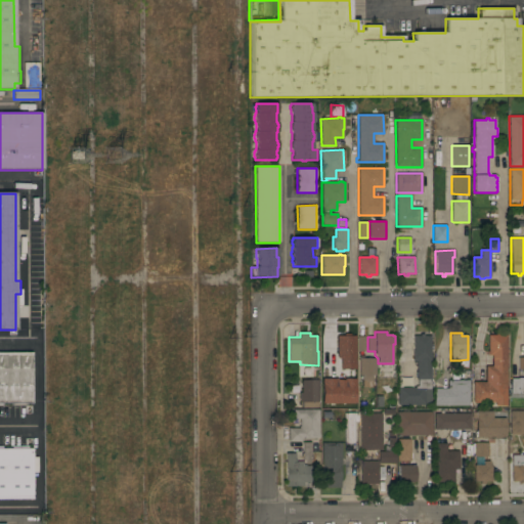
[(431,382),(432,382),(432,389),(431,389),(431,405),(398,405),(398,388),(417,387),(417,361),(413,361),(412,336),(420,336),(420,334),(424,334),(424,336),(430,336),(431,382)]
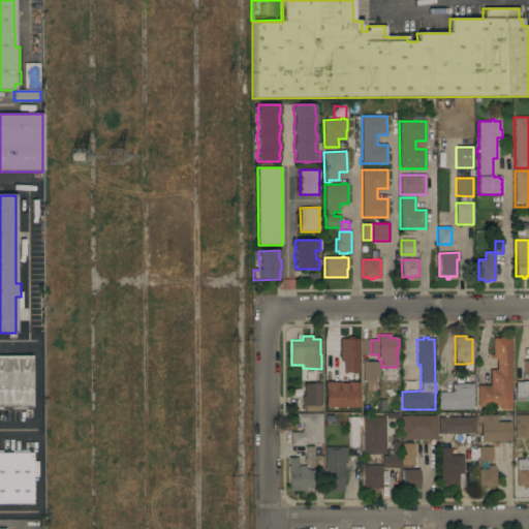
[(510,353),(512,353),(512,354),(510,354),(511,409),(499,409),(499,406),(477,406),(477,385),(490,385),(490,370),(496,370),(496,359),(492,359),(492,338),(500,338),(500,337),(503,337),(503,338),(510,338),(510,353)]
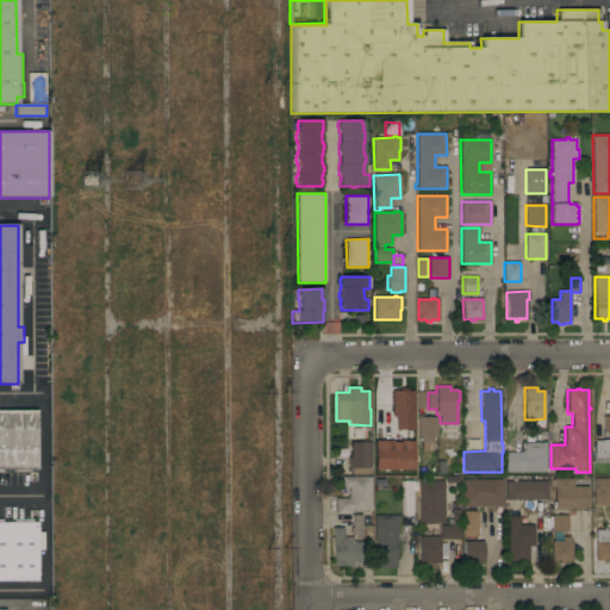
[(393,391),(412,391),(414,414),(393,414),(393,391)]
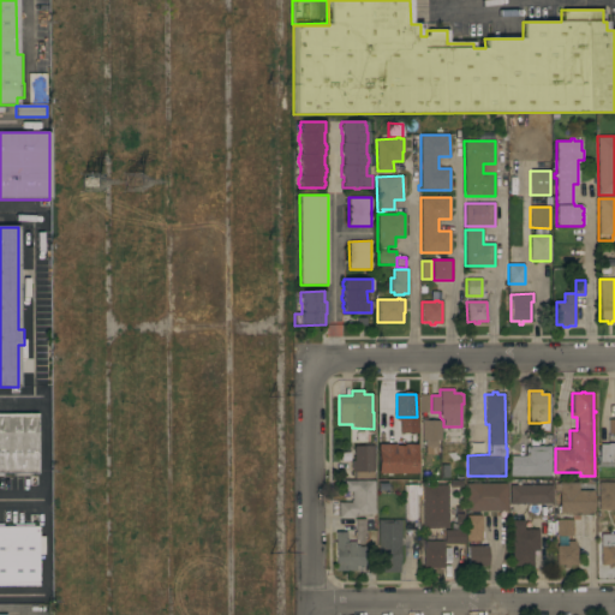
[(418,394),(427,394),(428,412),(419,412),(418,394)]
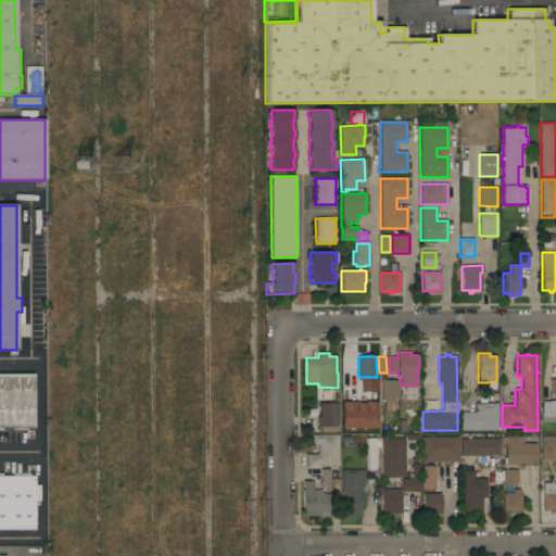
[(0,374),(34,374),(34,428),(0,428),(0,374)]
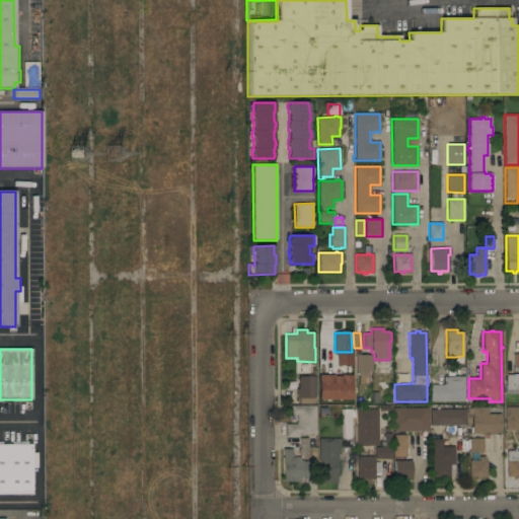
[(368,372),(368,384),(359,384),(359,372),(356,372),(356,356),(356,352),(360,352),(360,355),(372,355),(372,372),(368,372)]
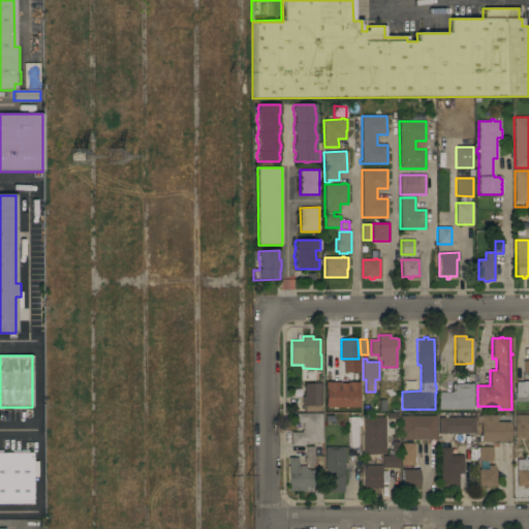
[(332,361),(341,361),(341,386),(332,386),(332,361)]
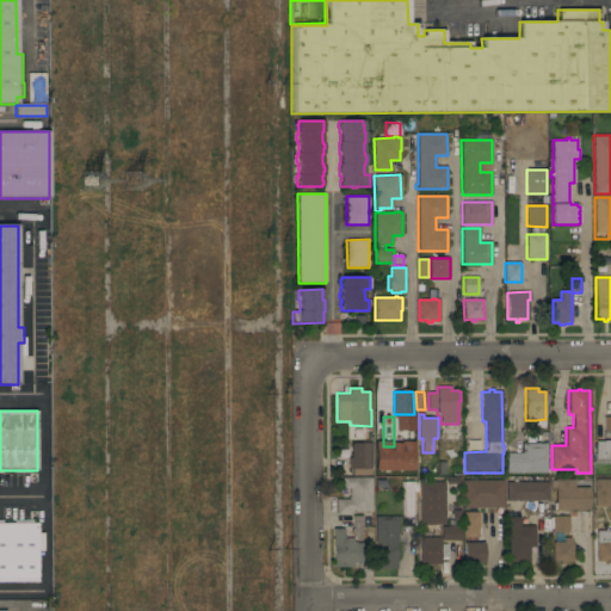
[(506,454),(523,454),(523,444),(534,444),(534,436),(548,434),(548,444),(547,444),(547,473),(506,473),(506,454)]
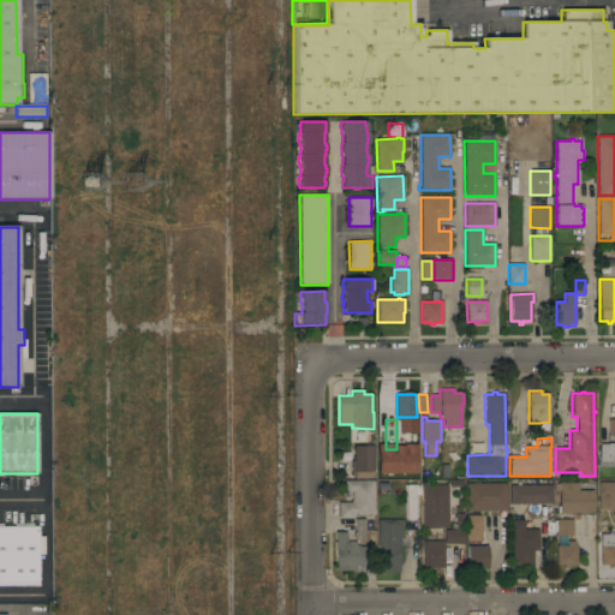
[(614,443),(614,467),(598,467),(598,461),(599,461),(599,445),(608,445),(608,443),(614,443)]
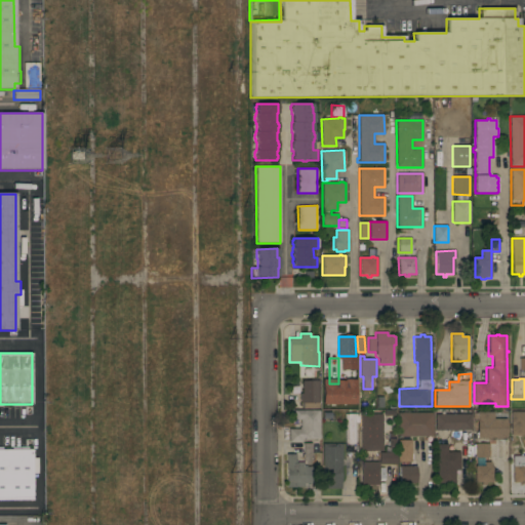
[(321,404),(355,404),(355,379),(321,379),(321,404)]
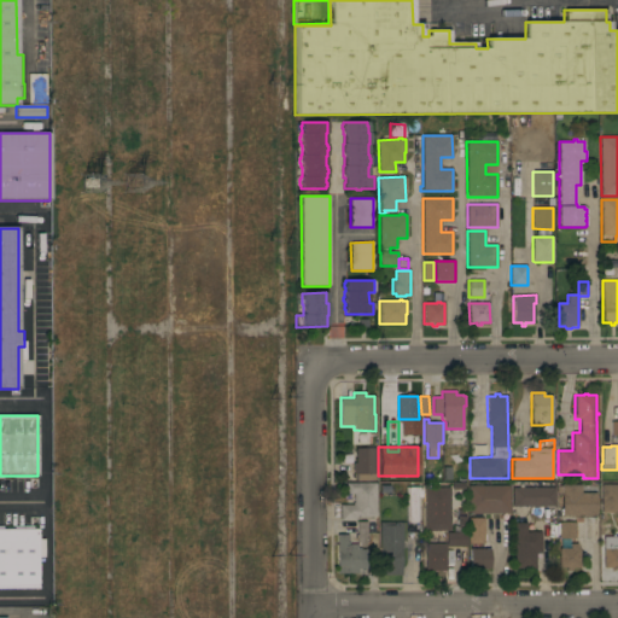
[(375,474),(374,474),(374,481),(356,481),(356,474),(355,474),(353,471),(353,464),(355,464),(355,449),(374,448),(375,474)]
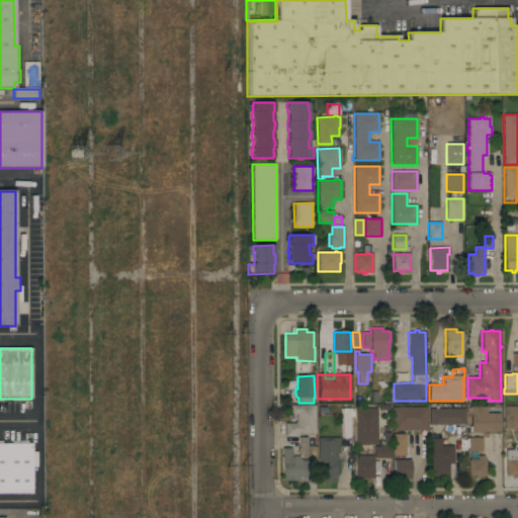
[(370,394),(380,394),(380,404),(370,404),(370,394)]
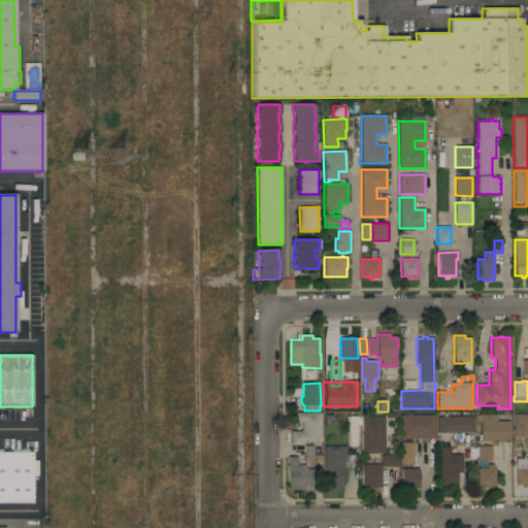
[(321,441),(304,441),(304,444),(290,446),(290,432),(301,432),(301,429),(302,429),(302,422),(295,422),(295,413),(321,413),(321,441)]
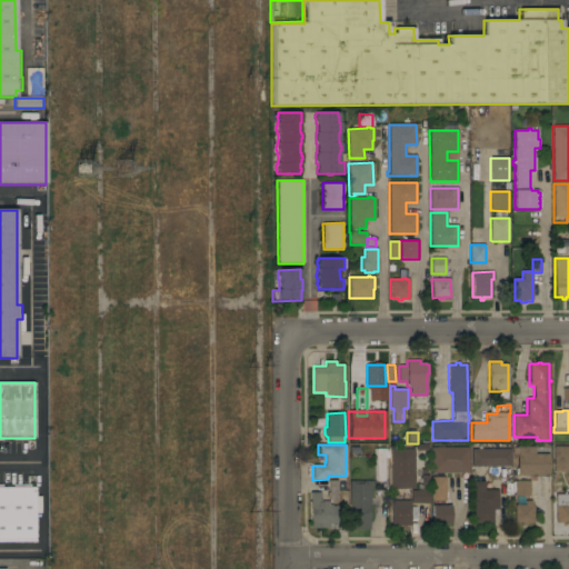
[(518,476),(517,455),(512,455),(512,448),(517,448),(517,447),(536,446),(536,453),(549,452),(549,475),(518,476)]
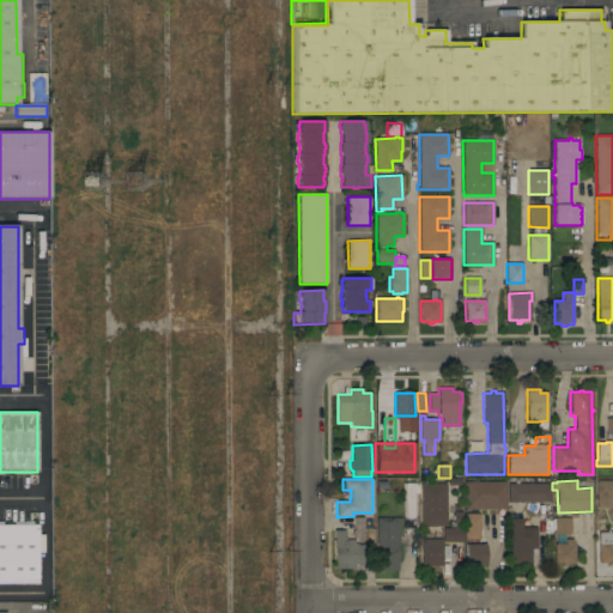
[(612,480),(612,509),(596,509),(596,480),(612,480)]
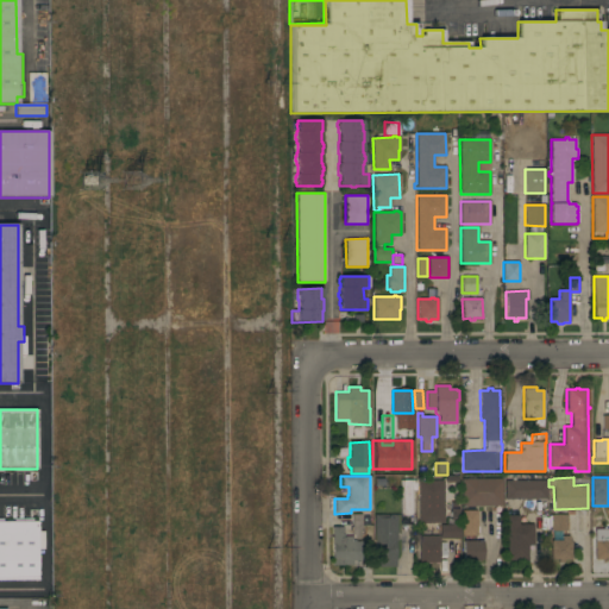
[(502,478),(502,507),(462,507),(462,479),(502,478)]
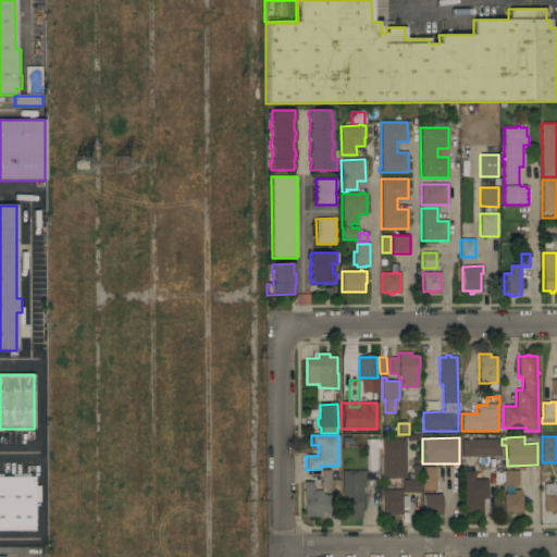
[(380,440),(381,449),(378,449),(378,471),(367,471),(366,440),(380,440)]
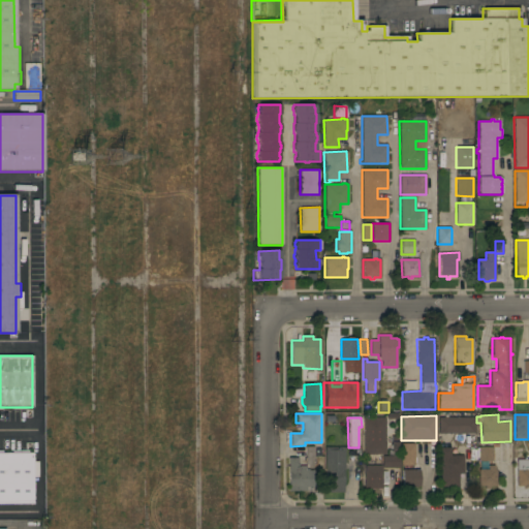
[(385,417),(385,455),(364,455),(363,417),(385,417)]
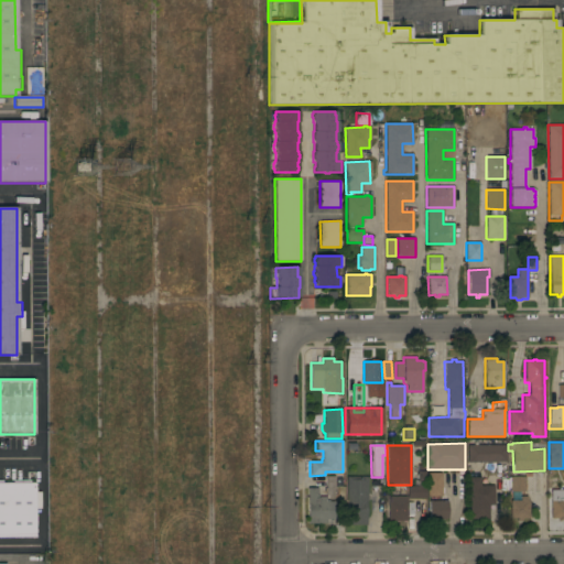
[(506,445),(506,462),(467,462),(467,445),(506,445)]
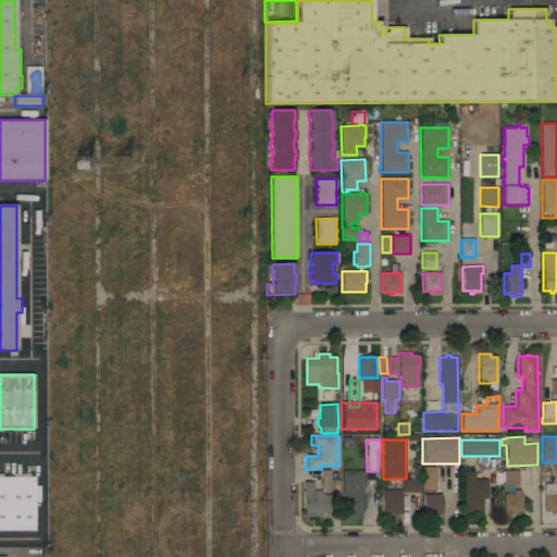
[(436,490),(422,491),(422,467),(436,467),(436,490)]
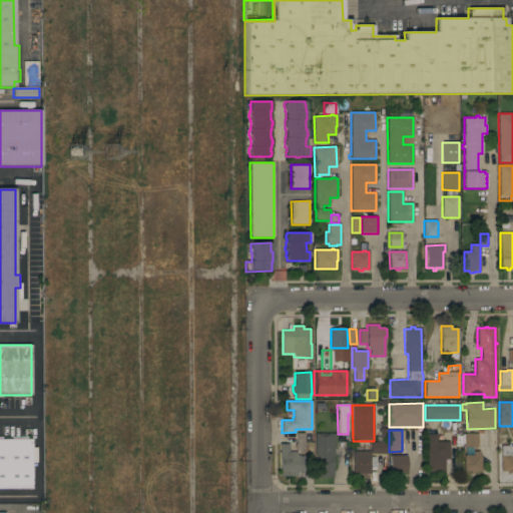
[(305,433),(305,451),(296,451),(296,448),(295,448),(295,444),(297,444),(296,433),(305,433)]
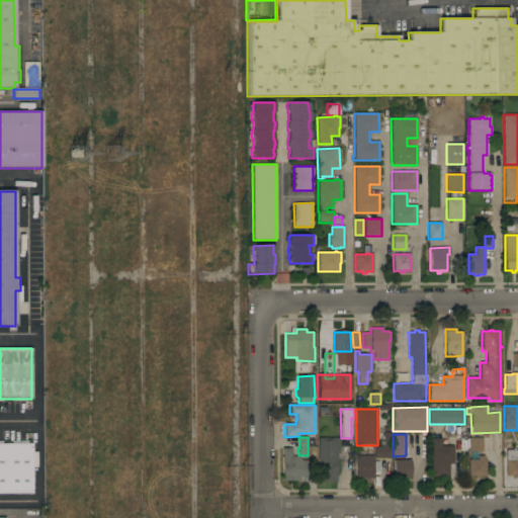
[(337,438),(338,460),(336,460),(336,483),(320,483),(319,460),(318,460),(318,438),(337,438)]
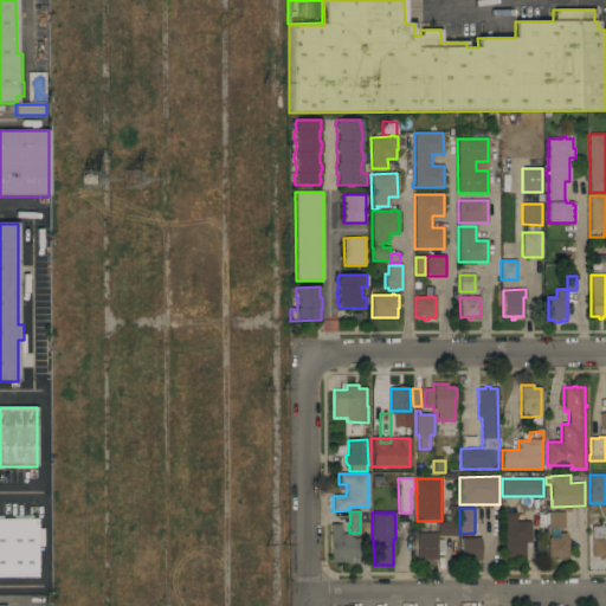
[(530,542),(524,542),(524,558),(504,558),(504,513),(521,513),(528,517),(530,522),(530,542)]
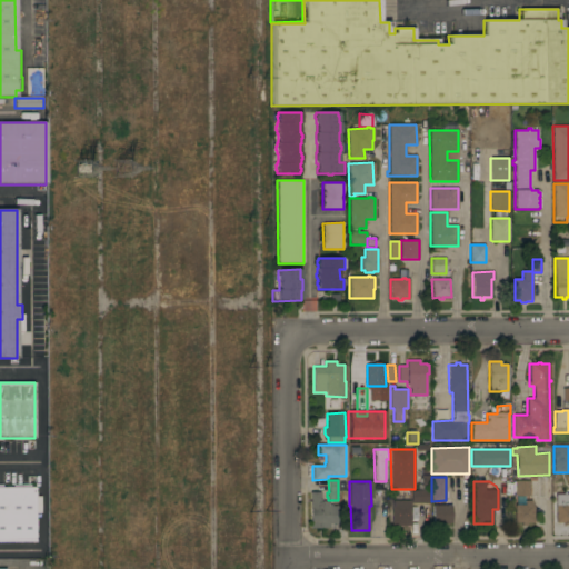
[(530,481),(530,496),(515,496),(515,481),(530,481)]
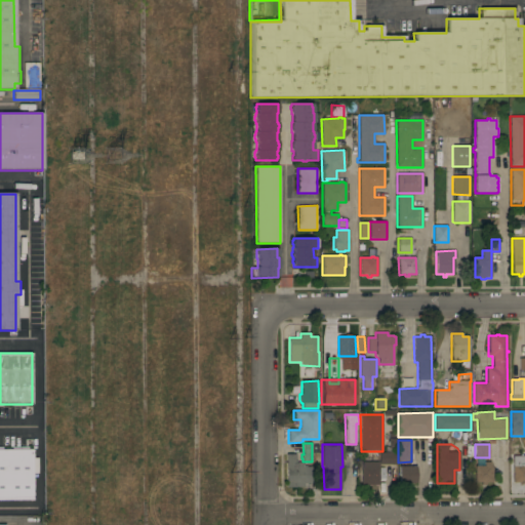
[(0,500),(0,449),(31,449),(32,500),(0,500)]
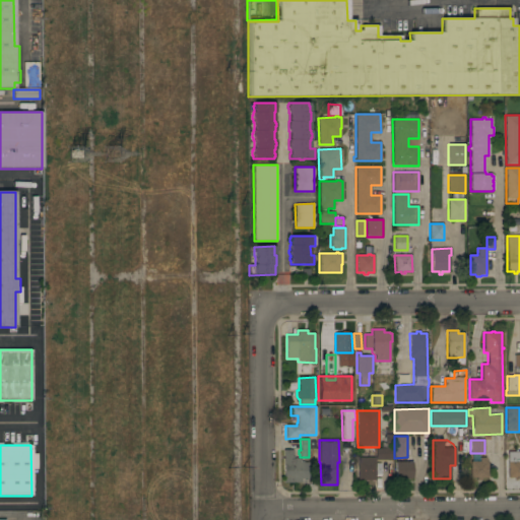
[(392,449),(393,460),(375,460),(375,449),(392,449)]
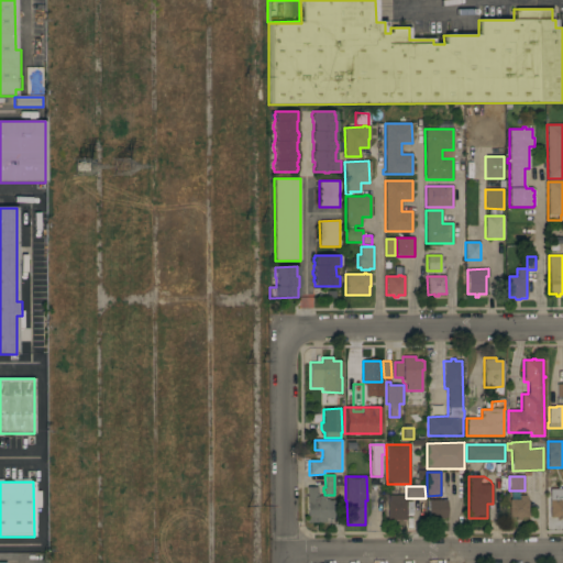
[(317,487),(317,496),(333,496),(333,500),(334,500),(334,519),(326,519),(326,522),(307,522),(307,487),(317,487)]
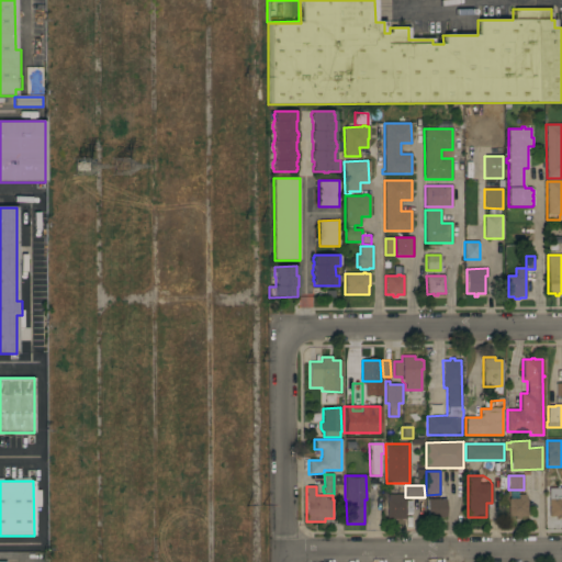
[(396,494),(396,489),(405,489),(405,494),(405,517),(397,517),(397,519),(394,519),(394,517),(386,517),(386,494),(396,494)]
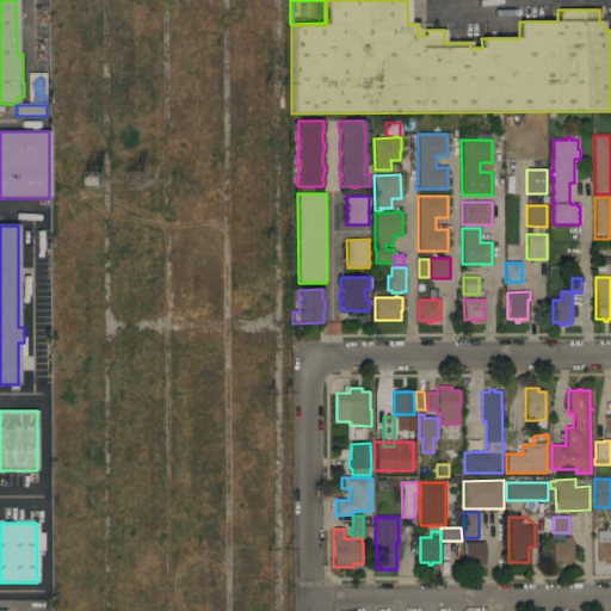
[(610,531),(610,561),(609,561),(609,563),(605,563),(605,562),(597,562),(597,542),(597,531),(610,531)]
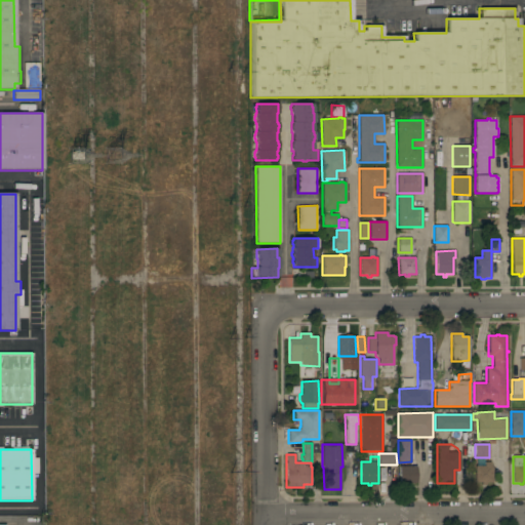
[(492,483),(486,483),(486,485),(481,485),(481,483),(475,483),(475,466),(484,466),(484,462),(490,462),(490,466),(492,466),(492,483)]
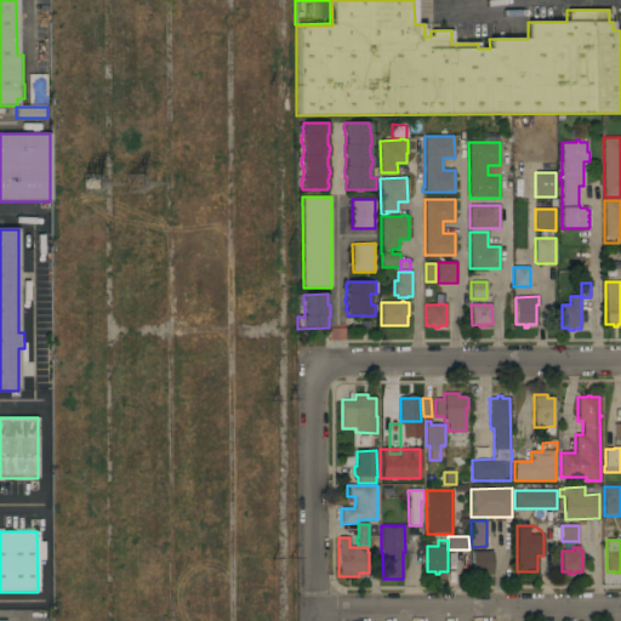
[(493,552),(493,571),(485,571),(485,574),(480,574),(480,571),(473,571),(473,552),(493,552)]
